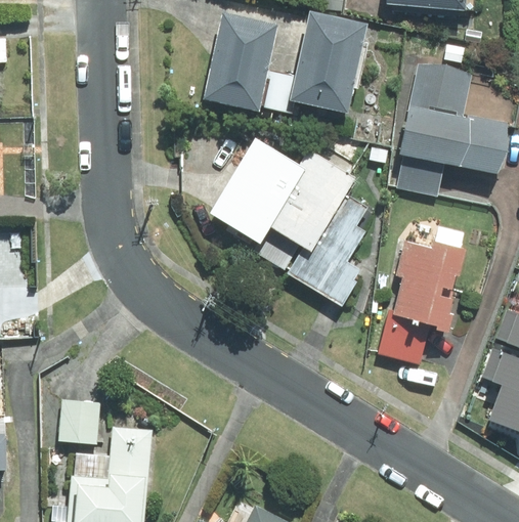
[(470,8),(470,0),(388,0),(388,4),(470,8)]
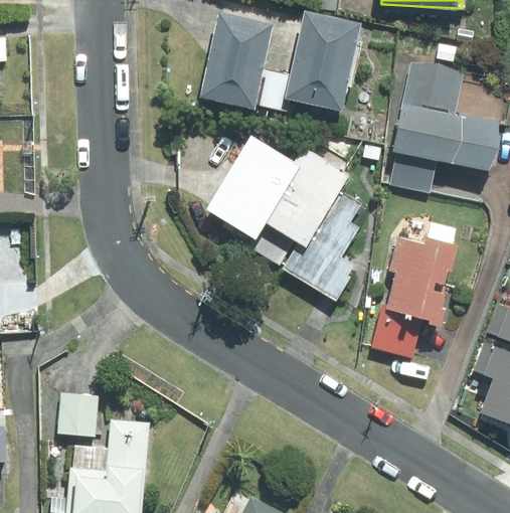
[(346,114),(365,23),(313,12),(298,84),(262,76),(273,24),(220,13),(202,99),(290,117),(293,102),(346,114)]
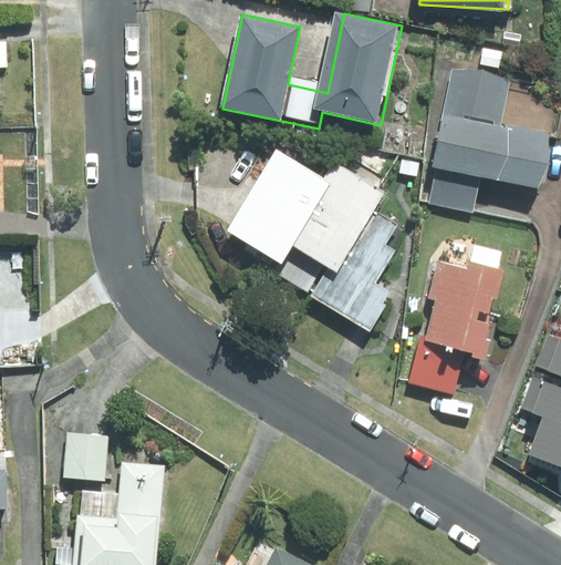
[(485,174),(543,186),(554,133),(500,121),(509,78),(452,65),(423,207),(475,218),(485,174)]
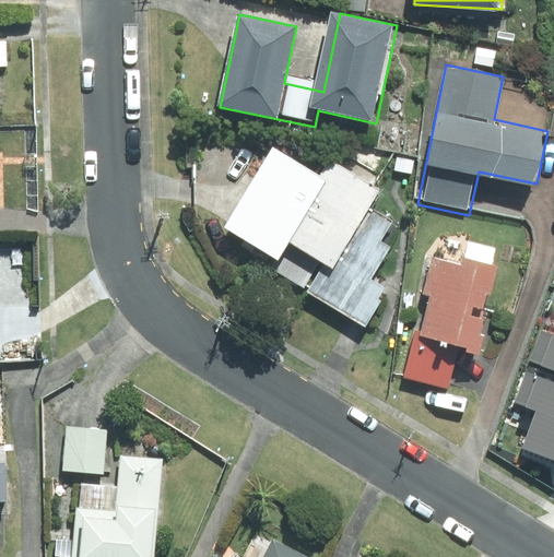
[(329,177),(278,143),(223,226),(283,265),(297,244),(322,260),(306,285),(372,328),(395,293),(370,276),(401,230),(375,213),(388,192),(340,161),(329,177)]
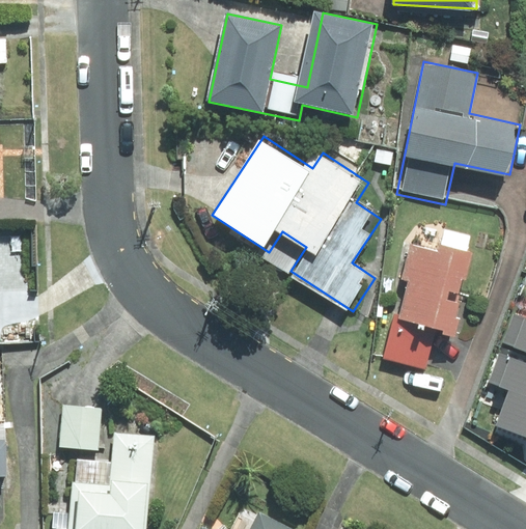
[(474,256),(409,241),(399,278),(410,280),(402,315),(391,312),(380,361),(424,371),(435,328),(455,333),(474,256)]
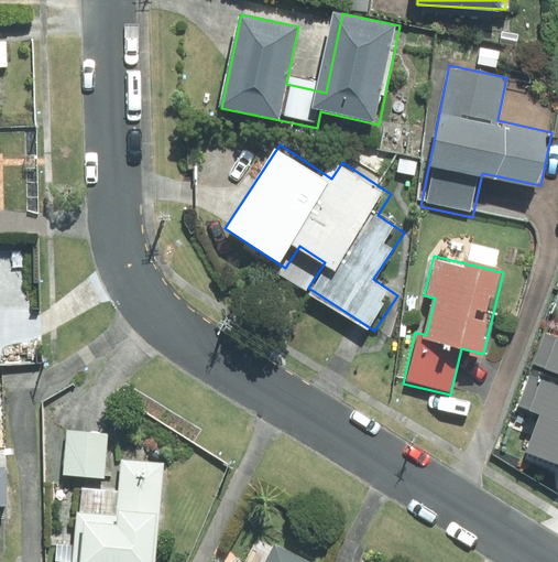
[(557,298),(531,364),(557,375),(557,298)]
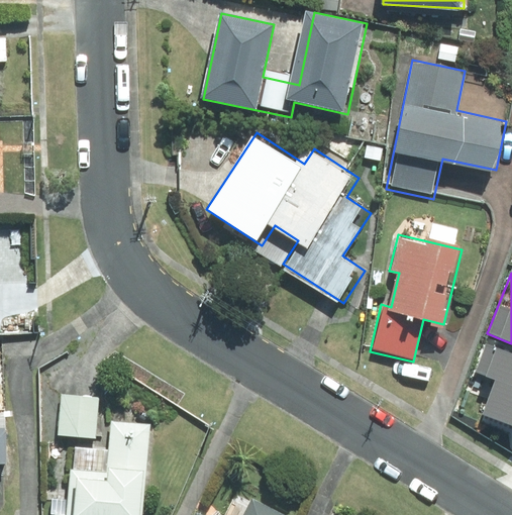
[(96,438),(98,394),(59,392),(57,436),(96,438)]
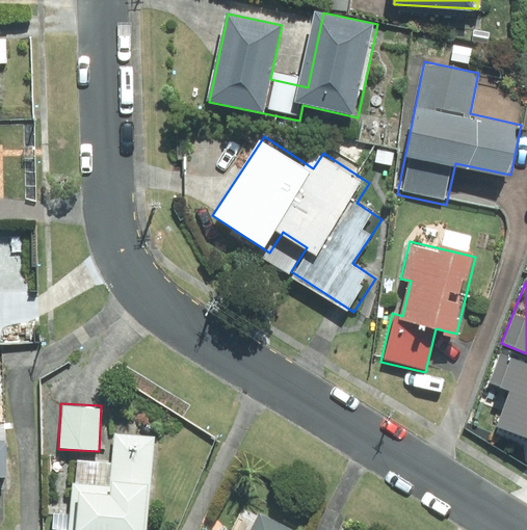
[(147,529),(153,434),(111,432),(109,465),(73,462),(70,512),(56,511),(54,529),(147,529)]
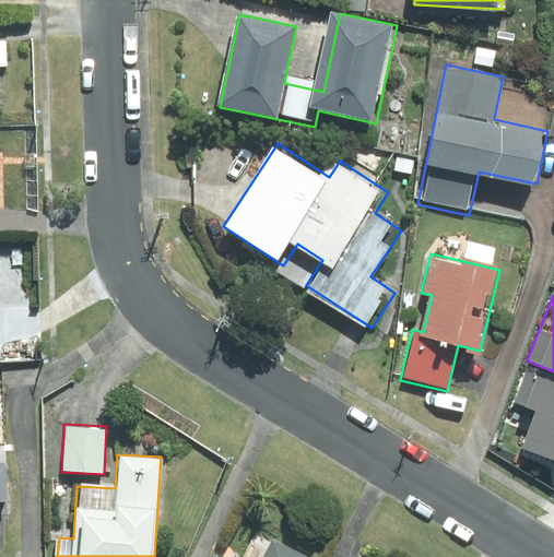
[(308,556),(271,538),(261,556),(222,556),(212,552),(209,556),(308,556)]
